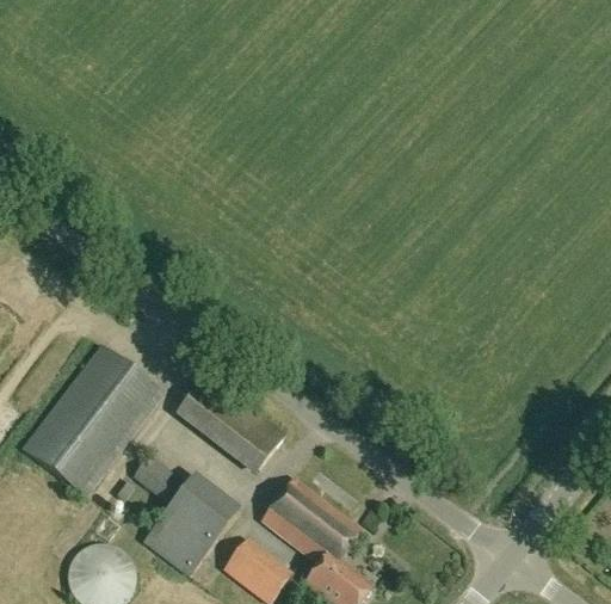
[(23,447),(85,494),(162,392),(100,345),(23,447)]
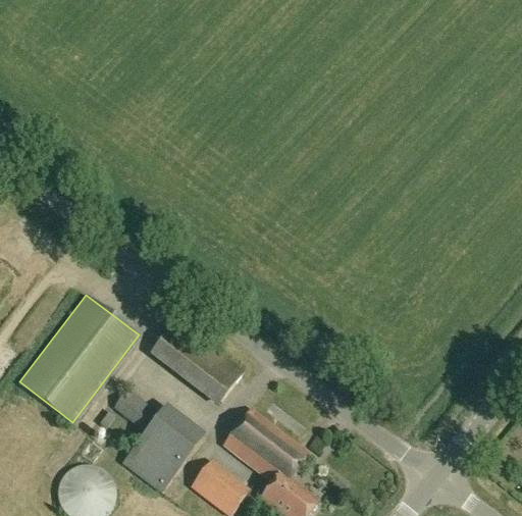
[(153,349),(221,400),(244,371),(235,364),(175,319),(153,349)]
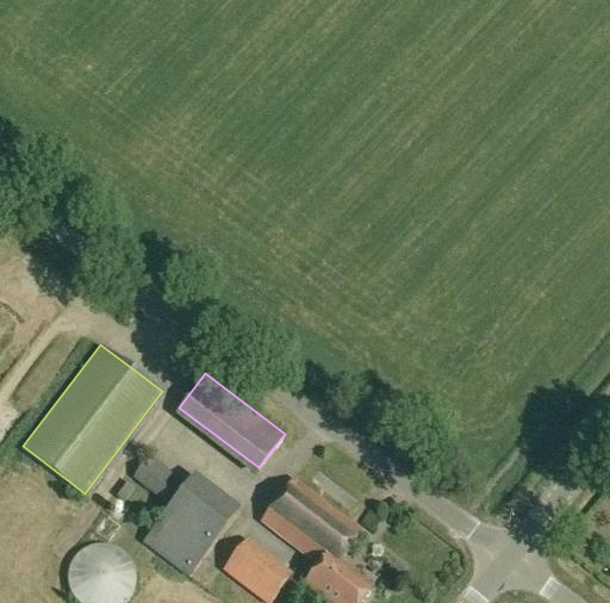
[(132,474),(163,498),(180,477),(149,453),(132,474)]
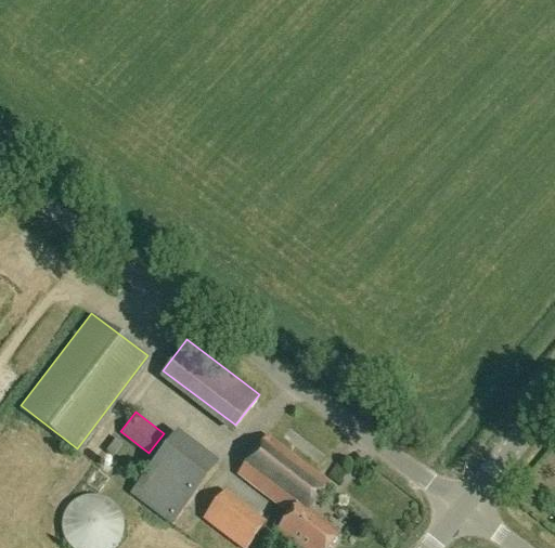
[(134,487),(184,518),(226,451),(176,420),(134,487)]
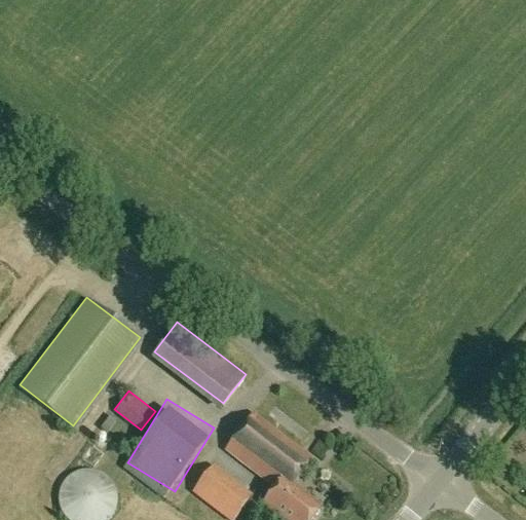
[(254,410),(225,447),(274,486),(263,502),(287,519),(307,519),(321,504),(293,482),(312,456),(254,410)]
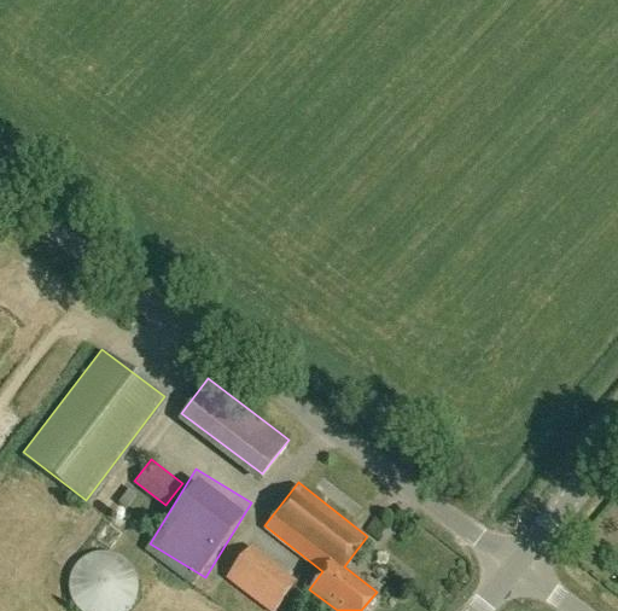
[(225,575),(270,610),(297,579),(250,542),(225,575)]
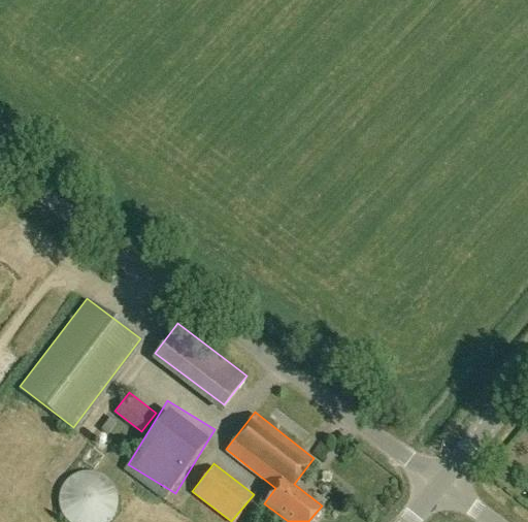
[(75,471),(68,477),(62,484),(59,492),(59,501),(61,511),(66,518),(70,521),(103,521),(107,520),(113,513),(117,504),(117,495),(114,486),(109,479),(102,472),(94,469),(85,469),(75,471)]
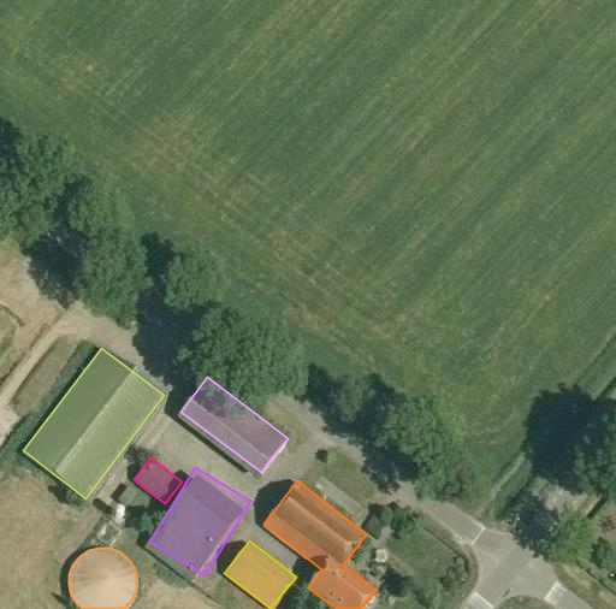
All buildings are outlined.
